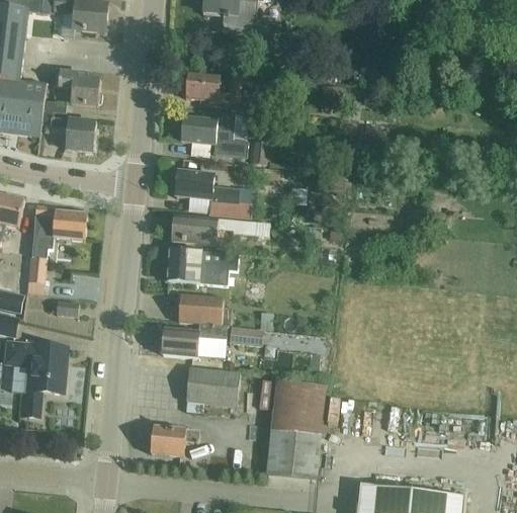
[(0,78),(19,81),(19,80),(28,11),(54,13),(54,10),(61,11),(75,12),(73,28),(105,31),(108,4),(91,2),(91,0),(21,0),(20,7),(0,4),(0,78)]
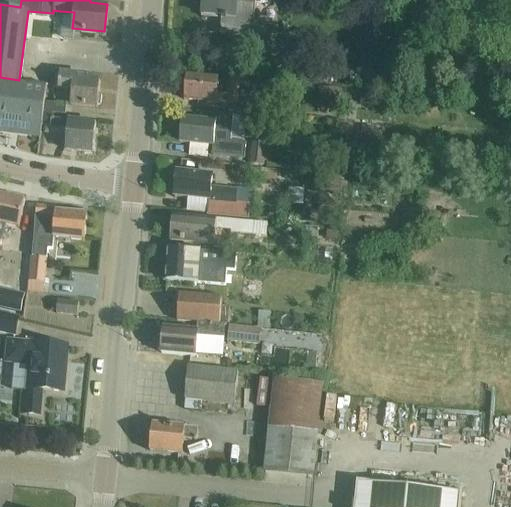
[(204,0),(203,12),(221,14),(220,31),(233,33),(252,34),(255,0),(268,1),(268,0),(204,0)]
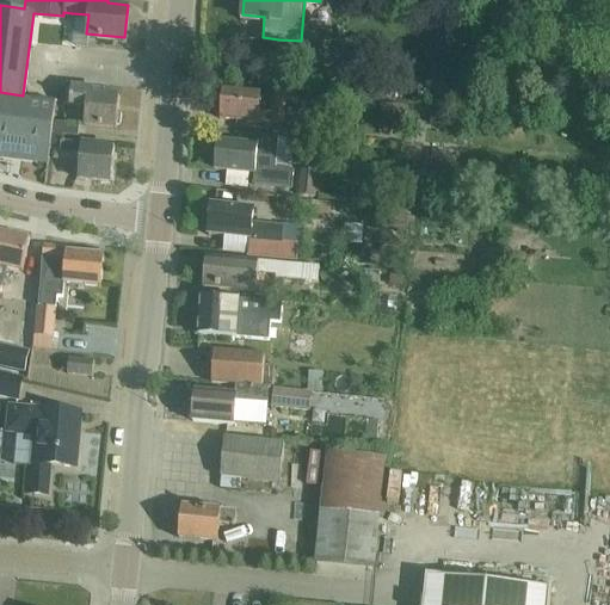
[(375,75),(373,92),(388,94),(390,78),(375,75)]
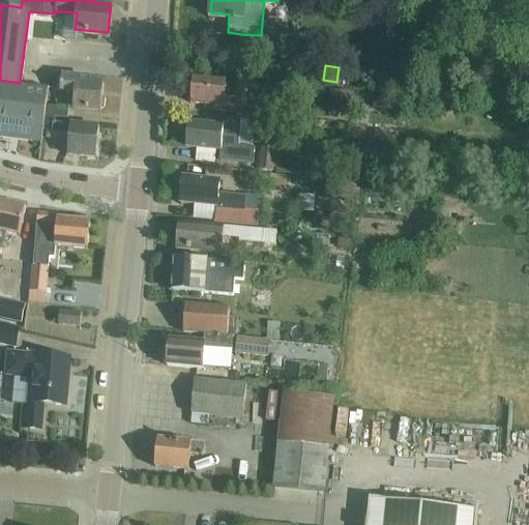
[(58,74),(57,89),(75,90),(74,106),(101,109),(104,82),(90,81),(91,77),(58,74)]
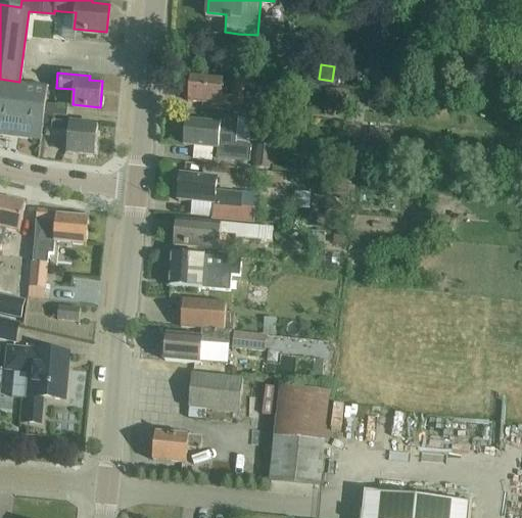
[(253,104),(255,79),(233,77),(232,89),(222,88),(223,77),(190,74),(188,99),(253,104)]
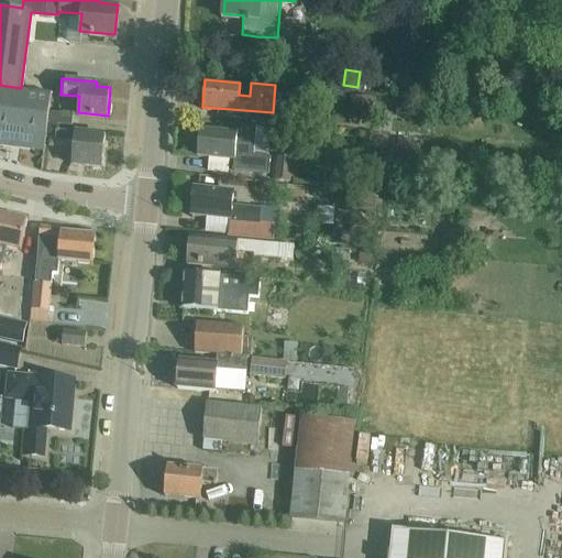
[(47,120),(48,109),(51,91),(21,87),(21,88),(0,85),(0,137),(44,143),(45,137),(47,120)]
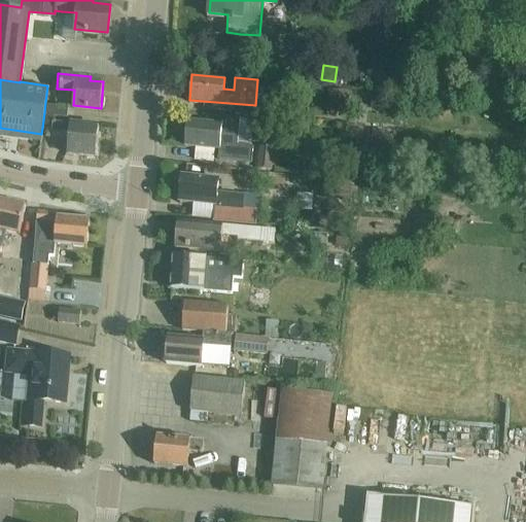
[(273,80),(272,94),(286,95),(287,82),(273,80)]
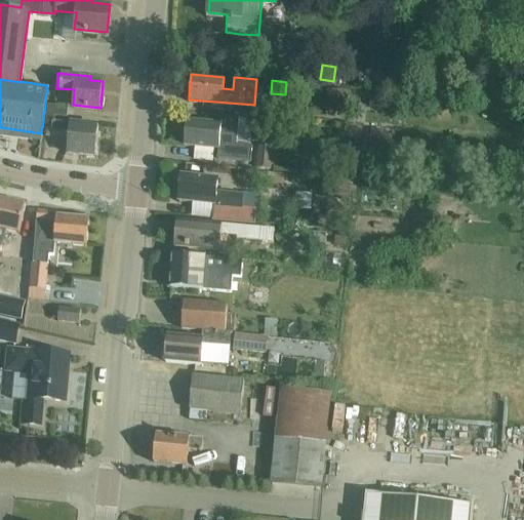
[(345,107),(347,90),(328,88),(326,106),(345,107)]
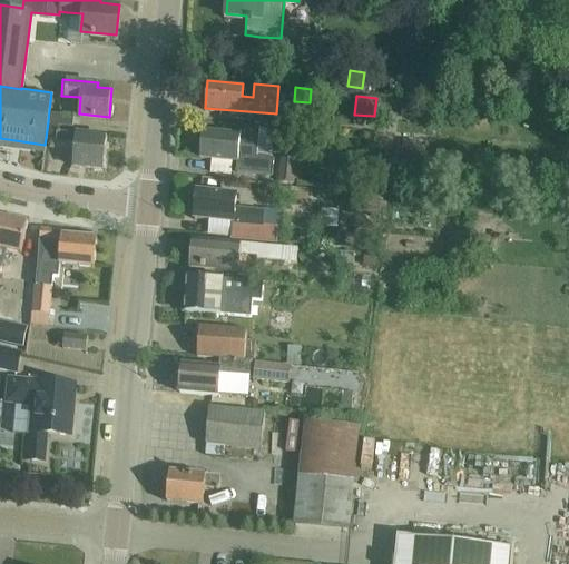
[(402,100),(401,114),(417,114),(417,100),(402,100)]
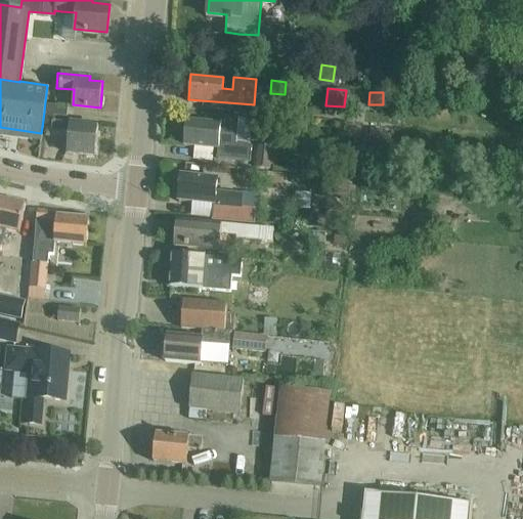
[(68,103),(45,101),(44,112),(53,113),(67,114),(68,103)]
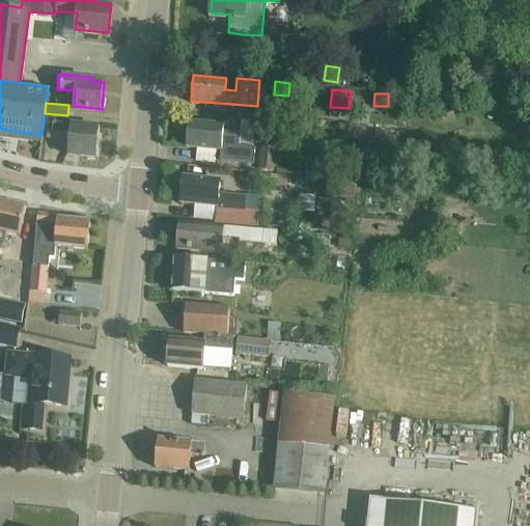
[(53,121),(54,114),(45,113),(43,129),(52,130),(71,132),(68,153),(96,155),(100,126),(53,121)]
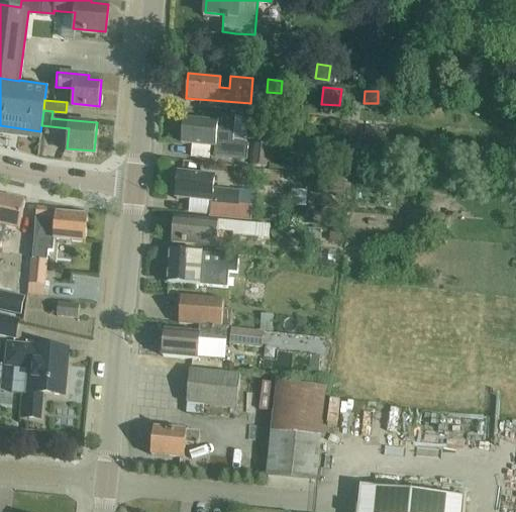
[(182,131),(181,141),(182,142),(182,141),(191,141),(210,143),(213,144),(212,152),(210,152),(210,154),(246,158),(246,157),(246,156),(245,156),(246,141),(232,140),(231,140),(231,139),(233,115),(234,115),(234,114),(215,112),(215,113),(216,113),(215,120),(185,117),(185,116),(184,116),(182,131)]
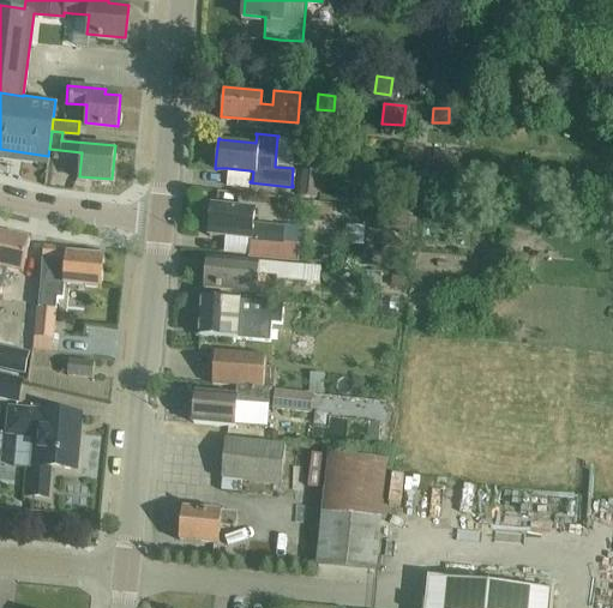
[(394,157),(410,158),(412,142),(395,140),(394,157)]
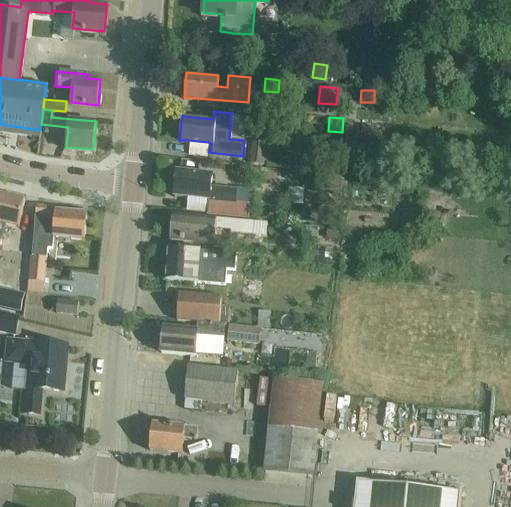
[(262,141),(251,140),(249,160),(260,161),(262,141)]
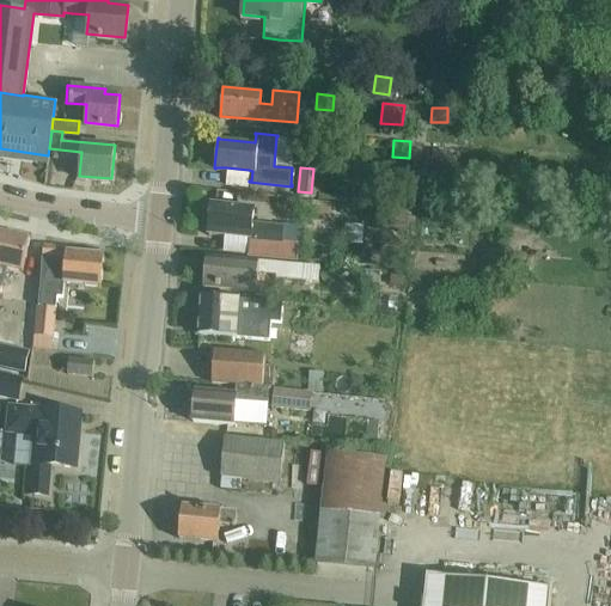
[(414,170),(413,184),(421,184),(422,171),(414,170)]
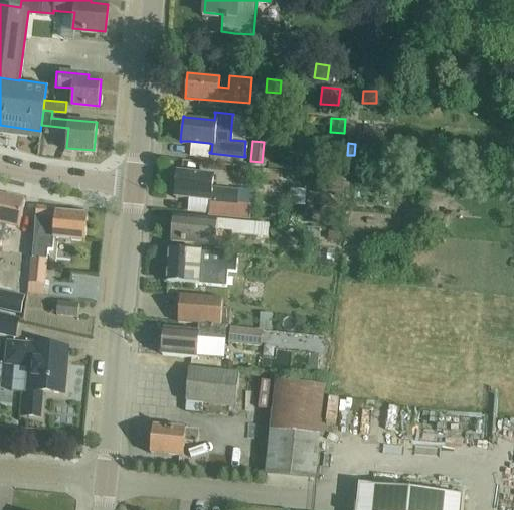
[(287,169),(270,167),(269,181),(285,183),(287,169)]
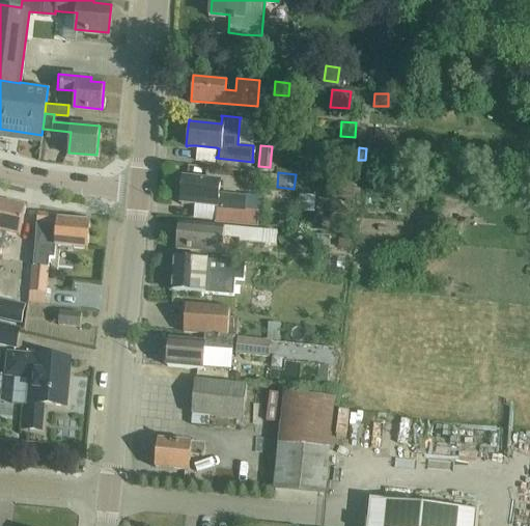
[(256,209),(243,206),(245,193),(217,190),(219,176),(183,173),(179,200),(213,203),(212,219),(255,223),(256,209)]
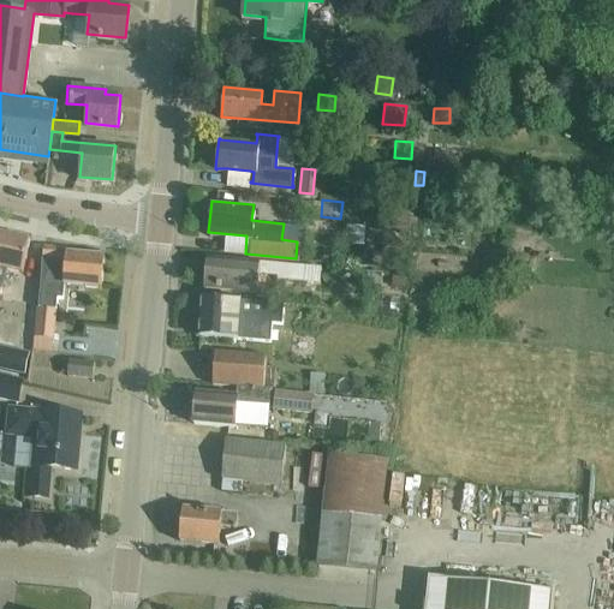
[(1,230),(0,236),(0,291),(6,266),(23,269),(30,237),(1,230)]
